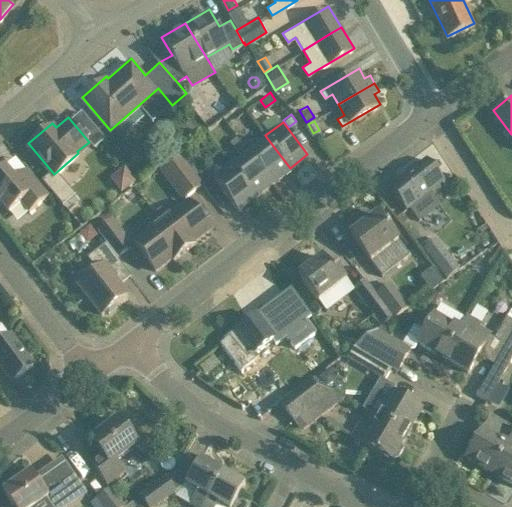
[(239,136),(244,144),(244,143),(273,181),(290,168),(267,138),(258,146),(251,138),(250,139),(246,131),(239,136)]
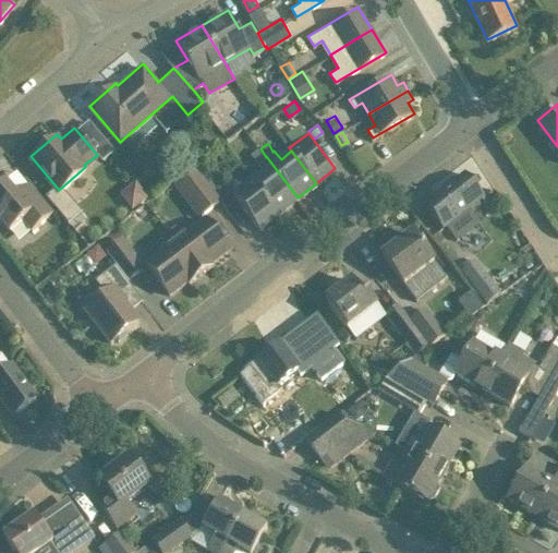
[(252,176),(279,212),(298,197),(266,156),(266,157),(258,161),(265,171),(255,179),(252,176)]
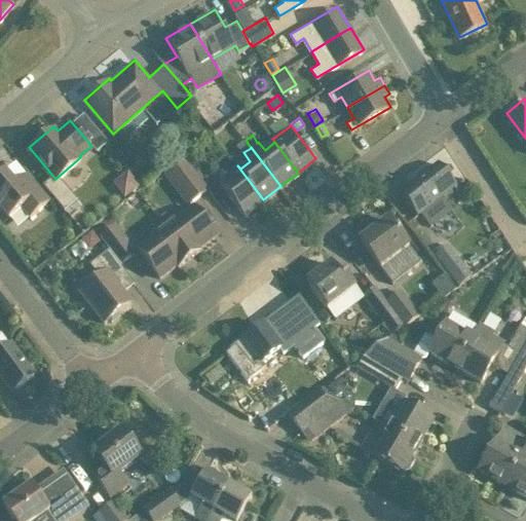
[(183,156),(164,170),(189,202),(207,189),(183,156)]
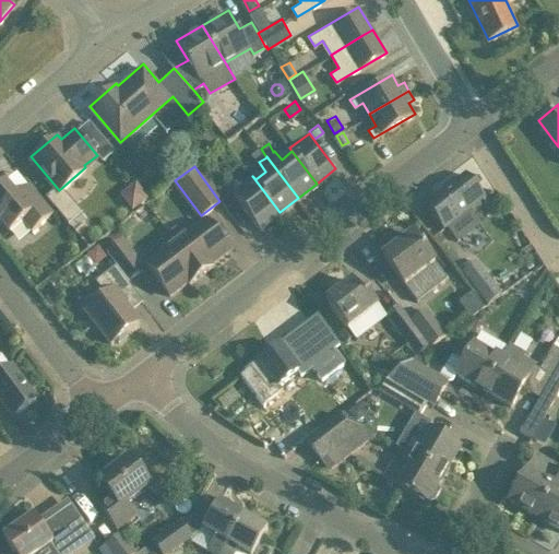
[(425,203),(431,212),(443,227),(485,195),(466,171),(425,203)]
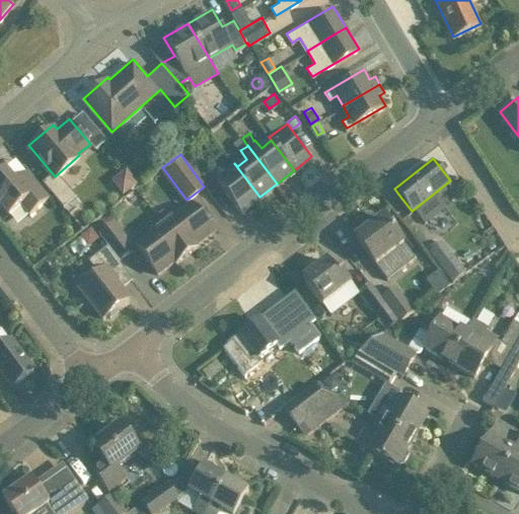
[(260,197),(234,163),(216,176),(241,210),(260,197)]
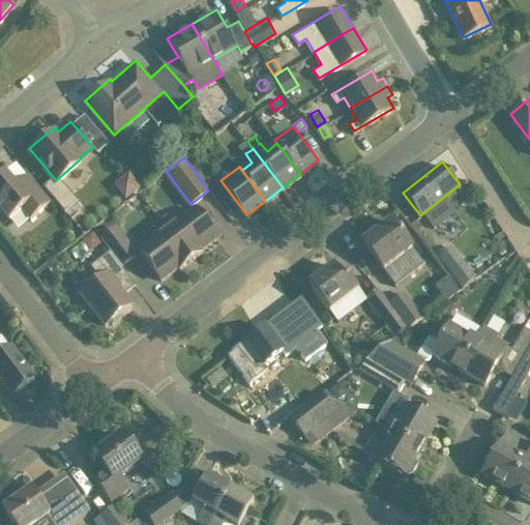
[(131,169),(114,181),(126,198),(144,184),(131,169)]
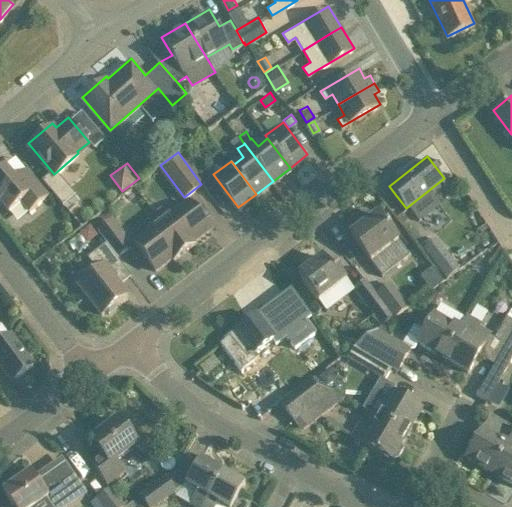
[(0,198),(9,209),(21,199),(29,209),(48,192),(31,172),(20,182),(4,164),(0,167),(0,198)]
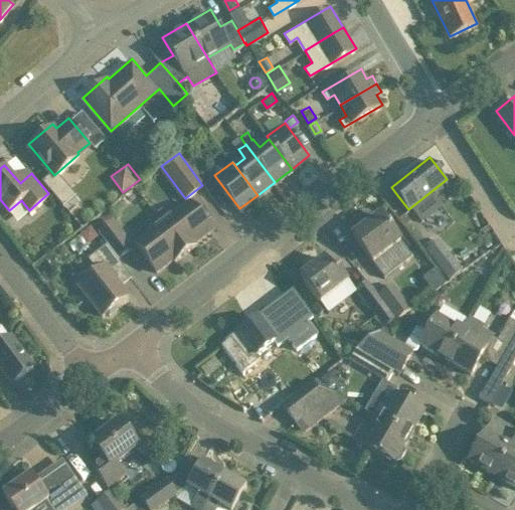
[(155,211),(184,250),(195,242),(193,240),(210,227),(190,200),(170,215),(163,206),(155,211)]
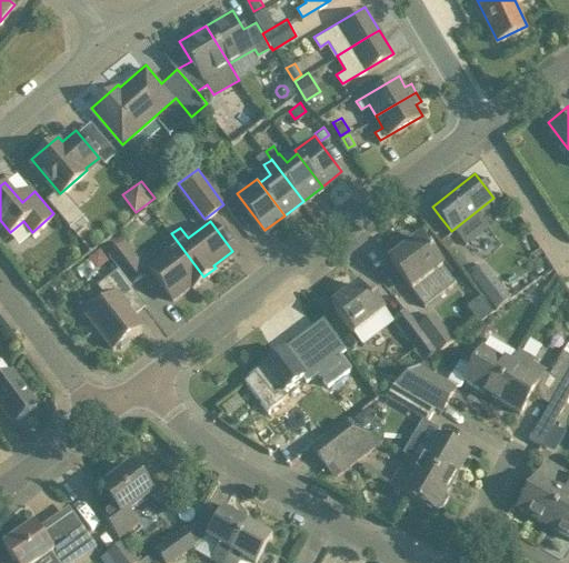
[(23,222),(12,233),(21,242),(32,232),(23,222)]
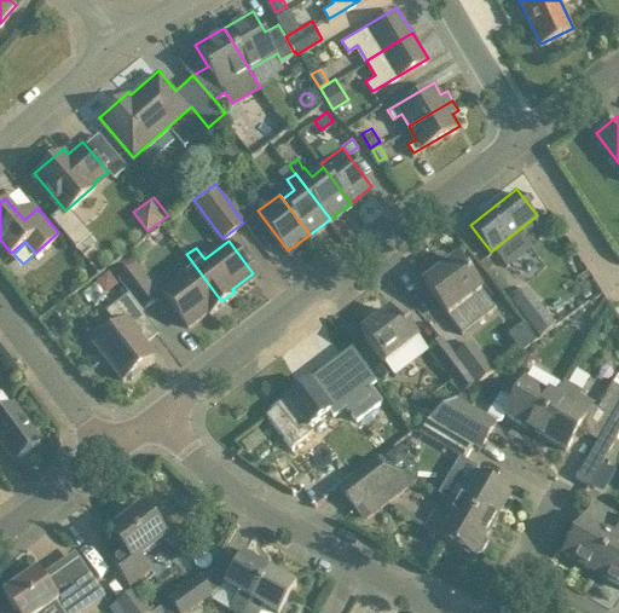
[(210,311),(221,301),(186,254),(178,261),(186,272),(162,290),(187,323),(208,307),(210,311)]
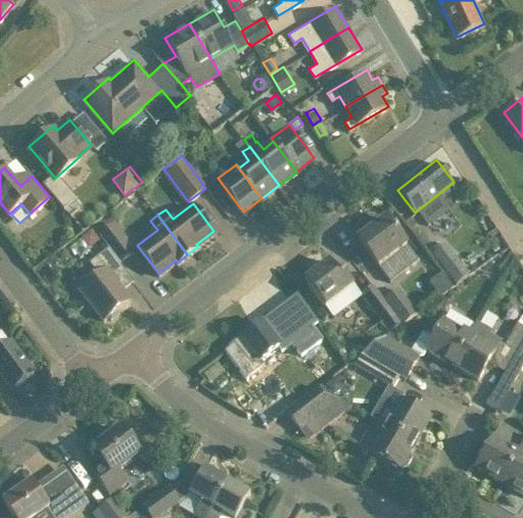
[(358,236),(364,244),(379,264),(388,275),(401,265),(415,254),(385,215),(358,236)]
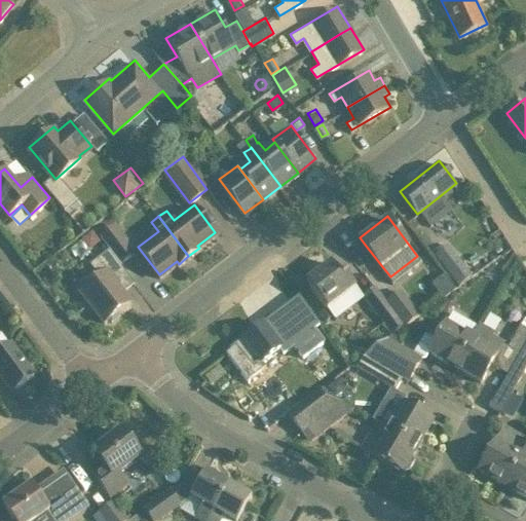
[(418,222),(414,216),(407,221),(412,227),(418,222)]
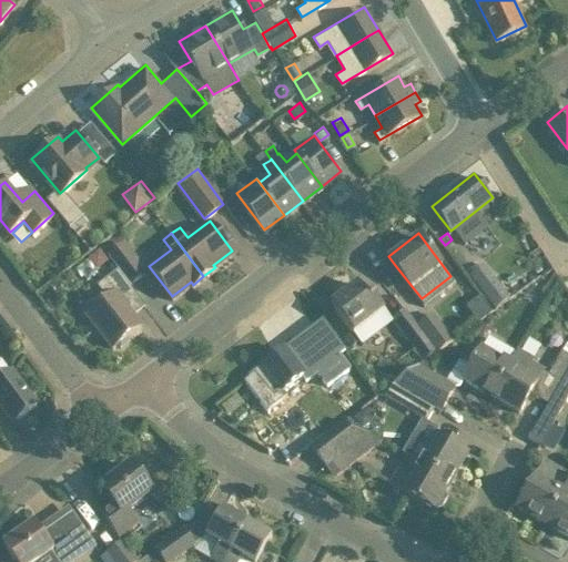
[(145,271),(124,242),(111,253),(132,281),(145,271)]
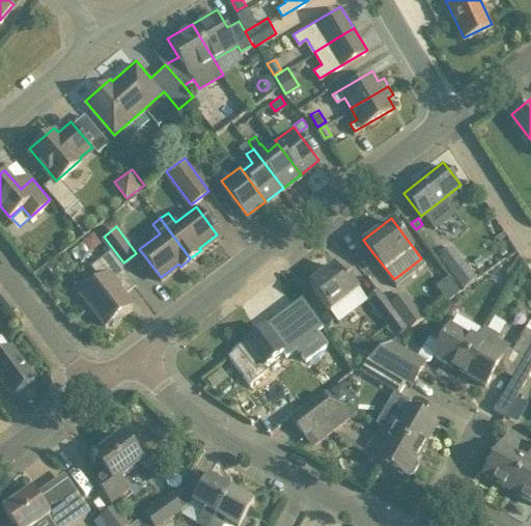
[(101,241),(92,230),(81,239),(89,249),(101,241)]
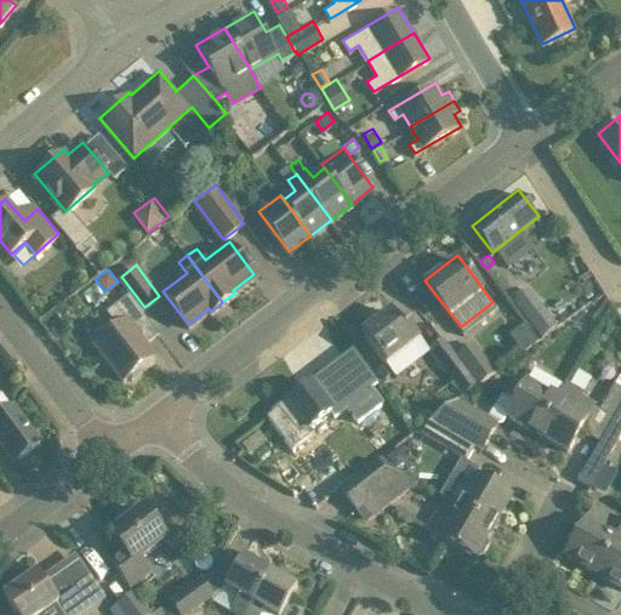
[(514,297),(527,289),(519,279),(507,289),(514,297)]
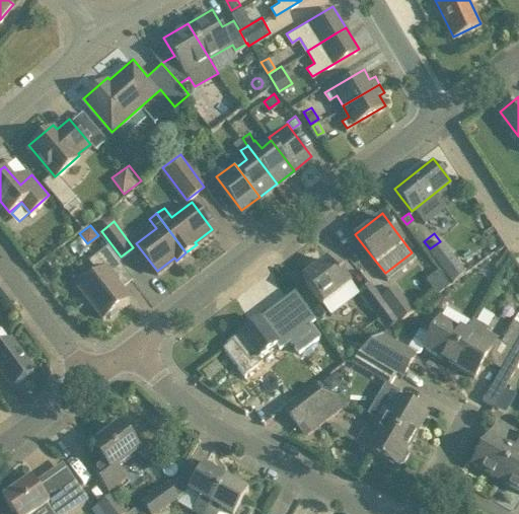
[(129,296),(125,291),(109,271),(122,262),(107,243),(88,258),(98,271),(79,285),(103,315),(105,314),(110,314),(119,308),(119,303),(129,296)]
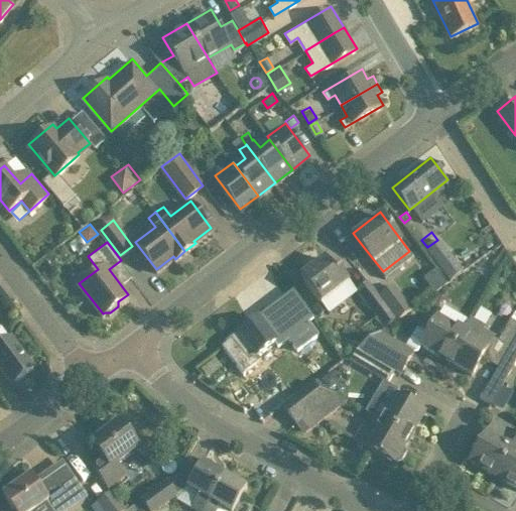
[(450,277),(463,267),(445,245),(433,255),(450,277)]
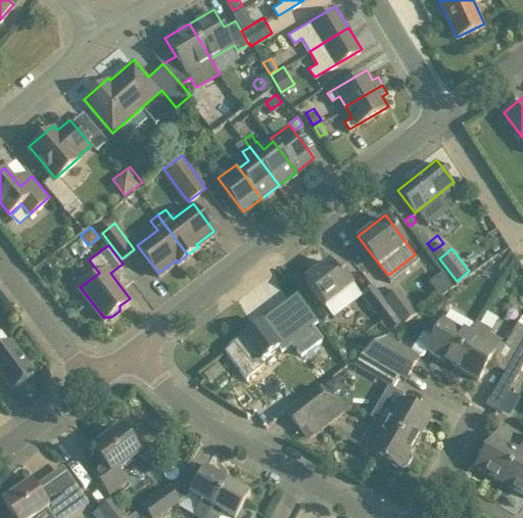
[(333,315),(360,293),(361,291),(343,269),(339,272),(329,259),(304,277),(325,304),(333,315)]
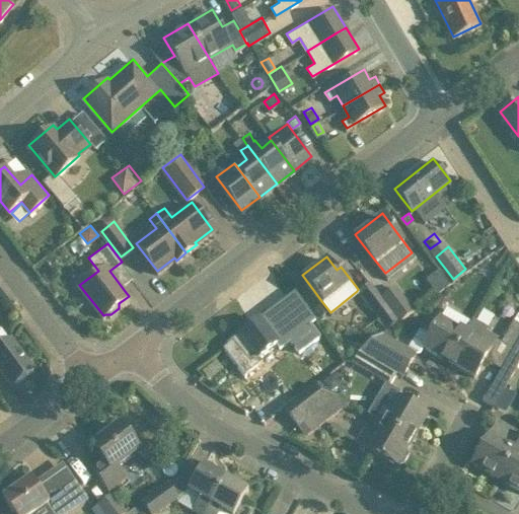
[(441,270),(430,278),(439,291),(450,283),(441,270)]
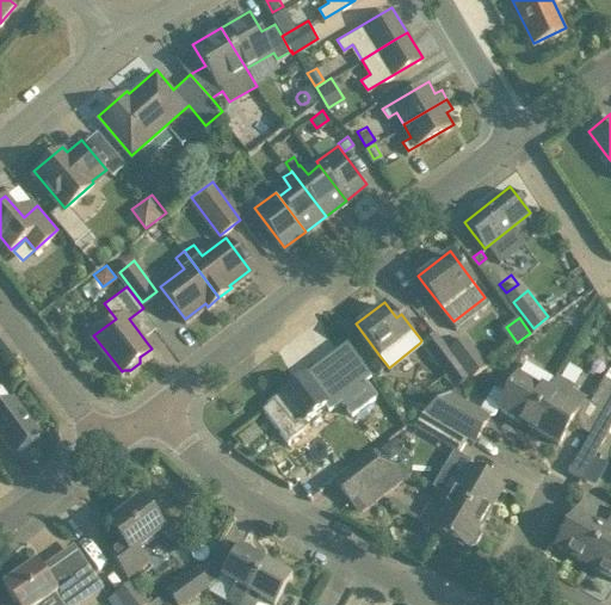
[(471,376),(487,364),(466,337),(450,347),(471,376)]
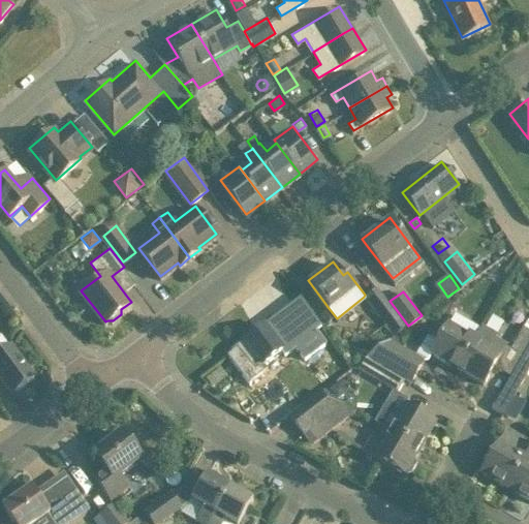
[(396,332),(406,325),(390,304),(381,293),(368,303),(377,314),(379,312),(396,332)]
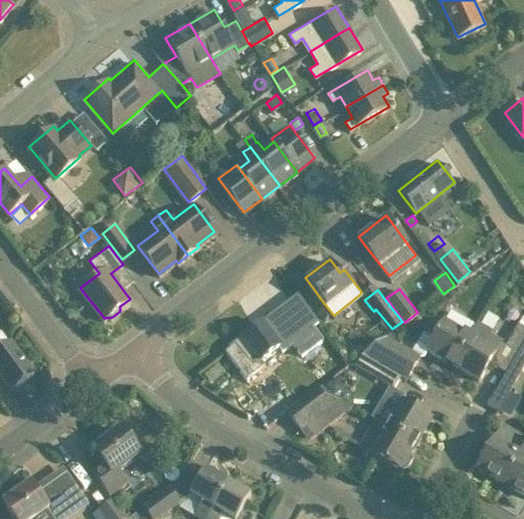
[(317,308),(323,317),(330,312),(323,304),(317,308)]
